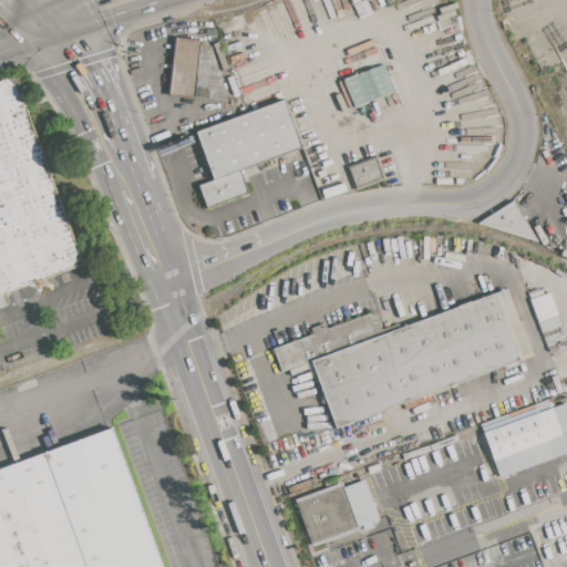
[(175,38),(202,41),(202,45),(210,47),(227,101),(167,95),(175,38)]
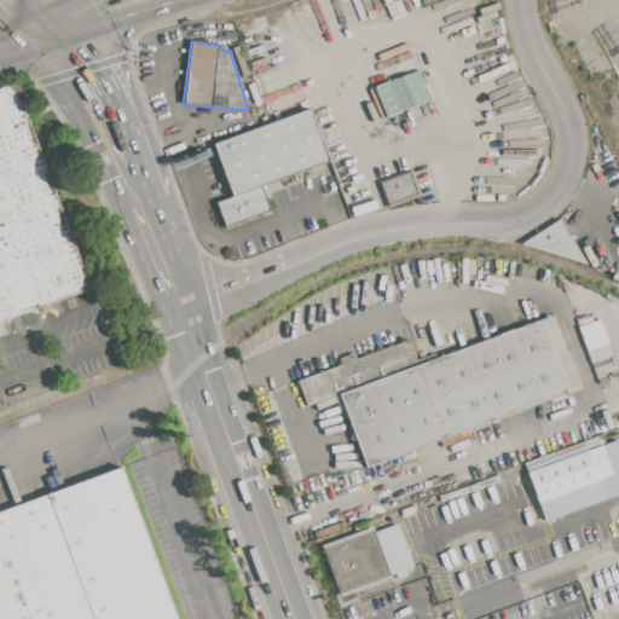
[(374,88),(420,71),(431,102),(385,117),(374,88)]
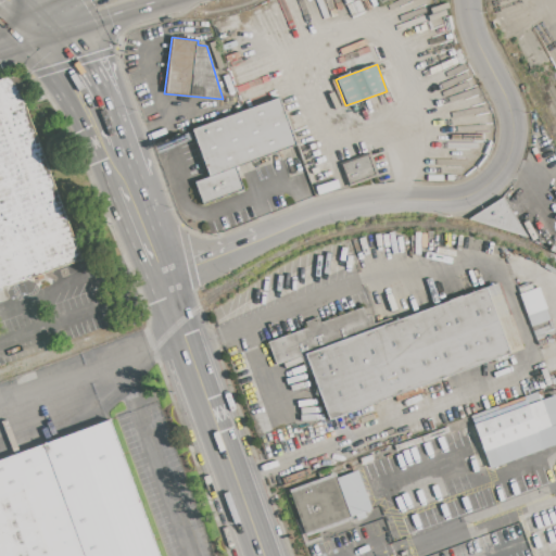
[(0,77),(0,293),(87,263),(17,72),(0,77)]
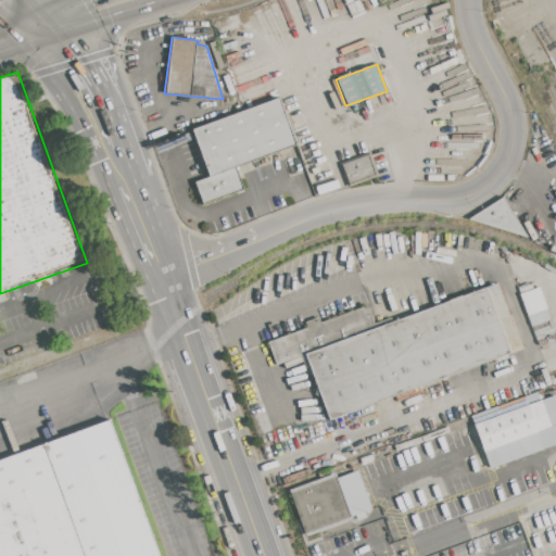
[(193,129),(279,98),(297,143),(235,166),(210,175),(193,129)]
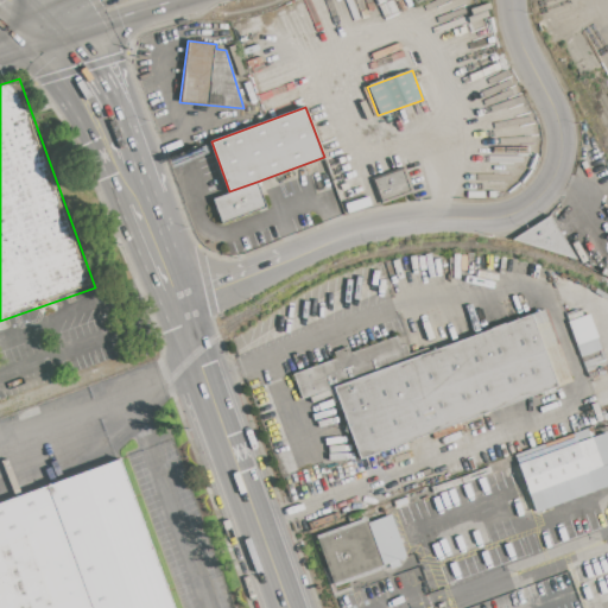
[(374,181),(404,170),(412,192),(382,203),(374,181)]
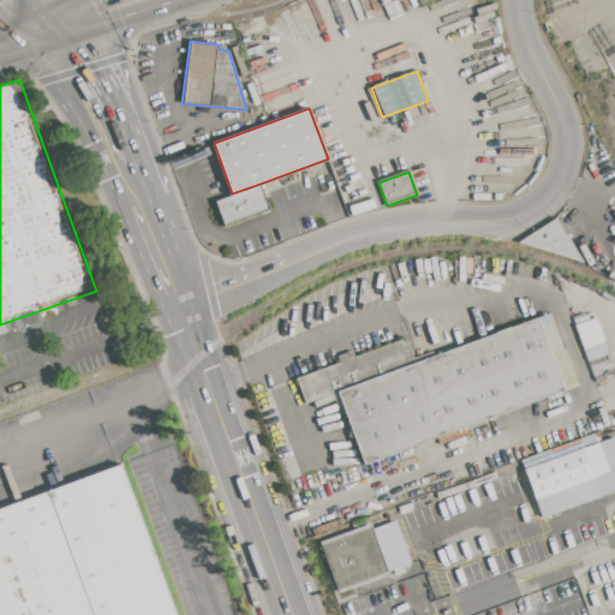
[(519,243),(555,219),(565,234),(574,249),(583,262),(519,243)]
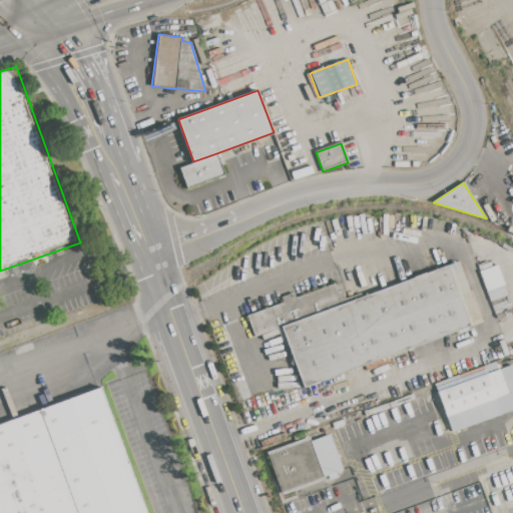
[(471,195),(483,188),(490,200),(479,207),(471,195)]
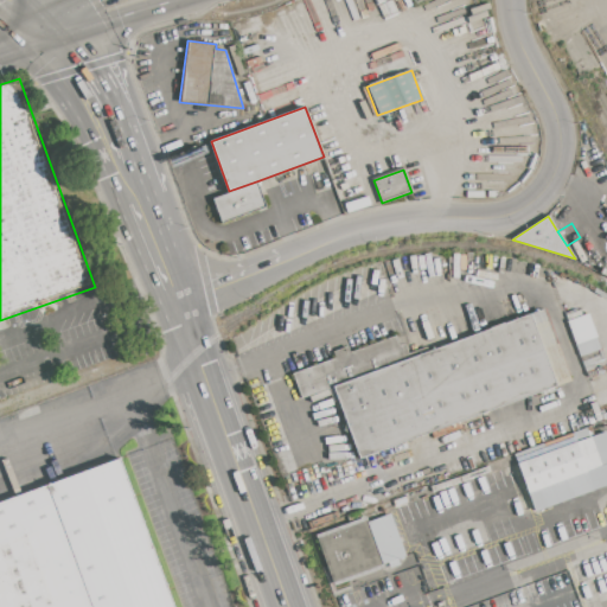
[(564,314),(580,310),(582,315),(589,313),(598,337),(575,344),(564,314)]
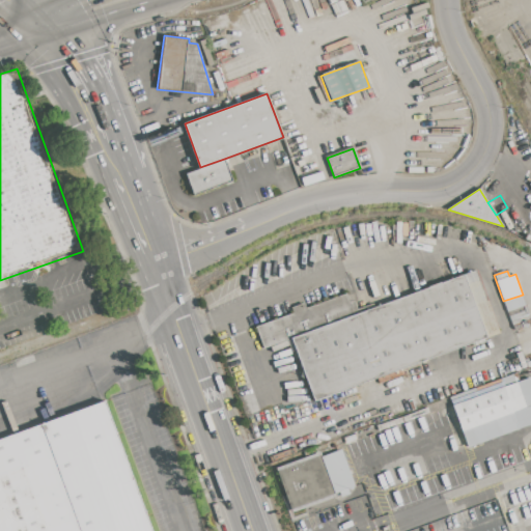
[(255,327),(294,313),(291,308),(304,304),(306,308),(346,294),(350,303),(354,302),(358,313),(474,272),(484,301),(488,299),(501,333),(313,400),(298,358),(295,359),(288,340),(263,350),(255,327)]
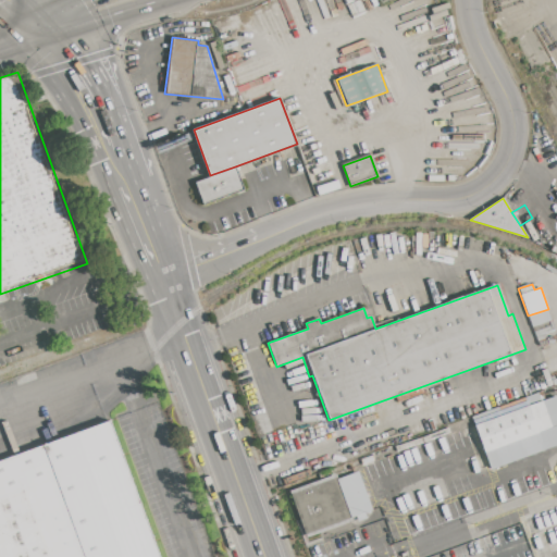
[(474,425),(542,400),(552,429),(484,453),(474,425)]
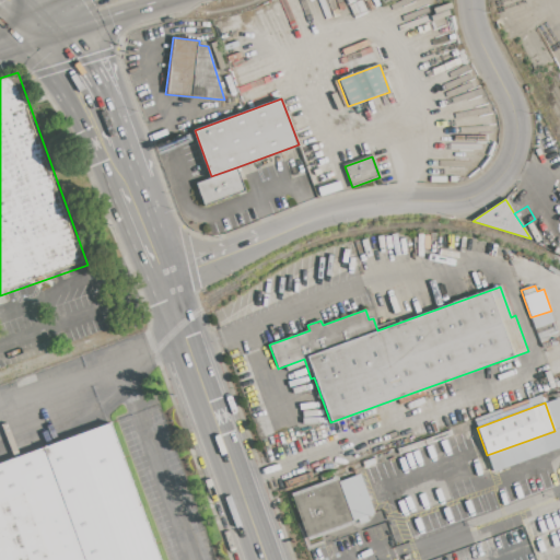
[(0,559),(0,462),(109,421),(161,559),(0,559)]
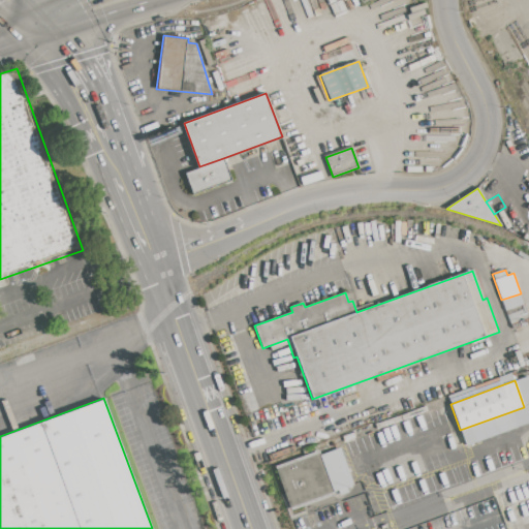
[(277,466),(318,450),(320,456),(339,449),(351,483),(333,490),(334,494),(292,509),(277,466)]
